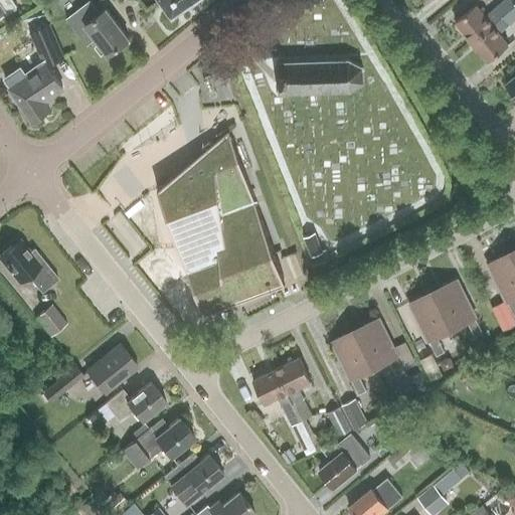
[(7,0),(0,0),(0,16),(13,8),(7,0)]
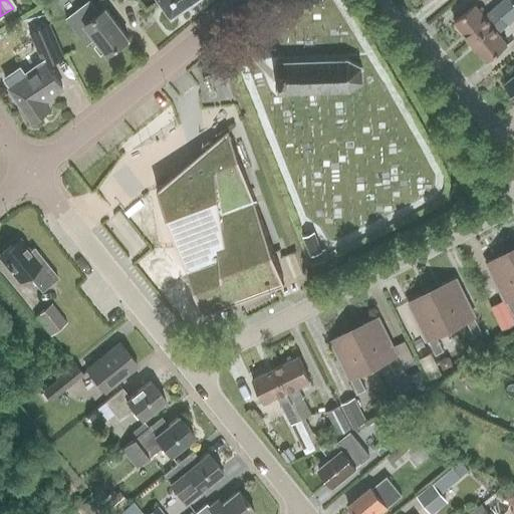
[(129,38),(105,8),(99,12),(90,0),(88,0),(65,17),(85,44),(94,38),(106,54),(129,38)]
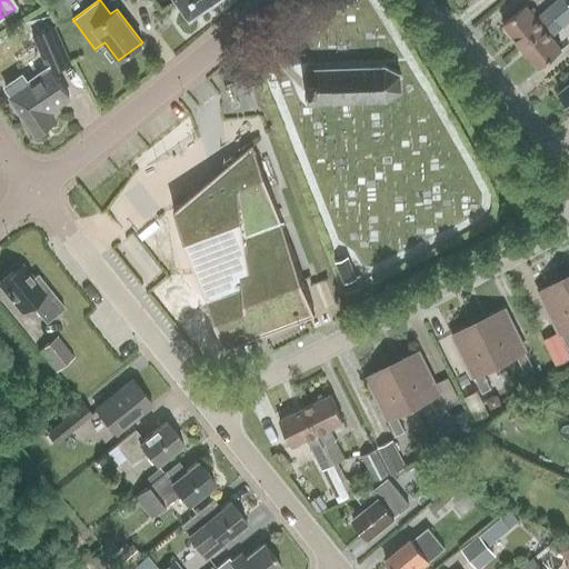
[(177,0),(190,18),(216,0),(177,0)]
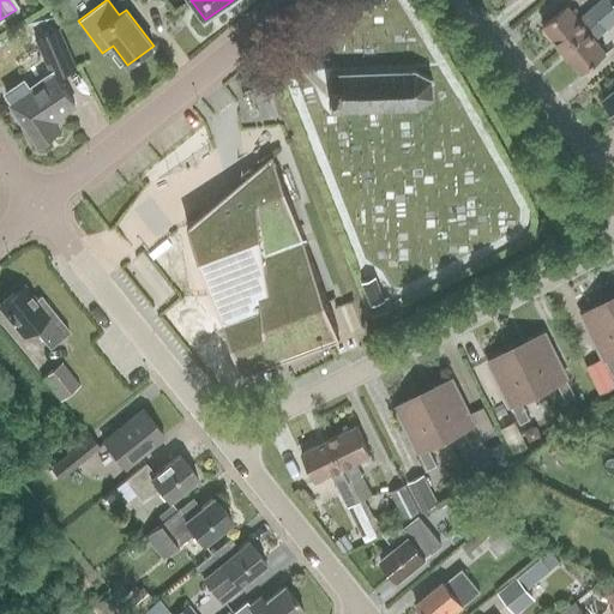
[(564,49),(613,7),(613,4),(611,0),(606,0),(579,20),(569,7),(545,26),(564,49)]
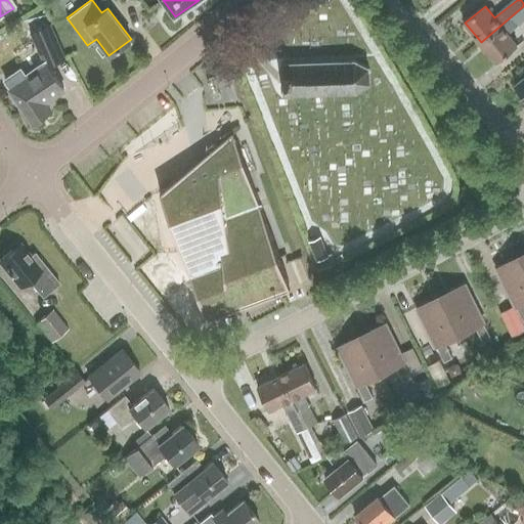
[(523,24),(523,6),(481,42),(497,61),(518,45),(510,36),(523,24)]
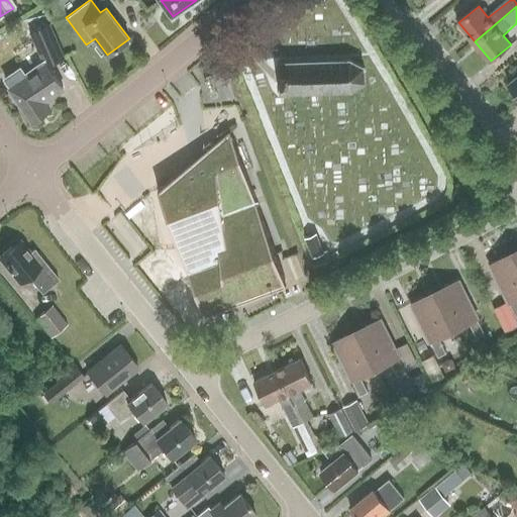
[(62,88),(47,66),(64,58),(47,24),(33,31),(43,53),(40,54),(43,61),(24,73),(20,67),(4,77),(33,120),(48,110),(42,101),(62,88)]
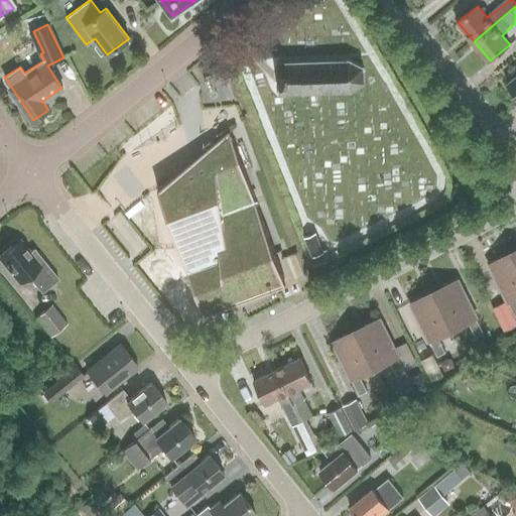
[(349,92),(363,82),(363,67),(350,60),(278,61),(279,93),(349,92)]
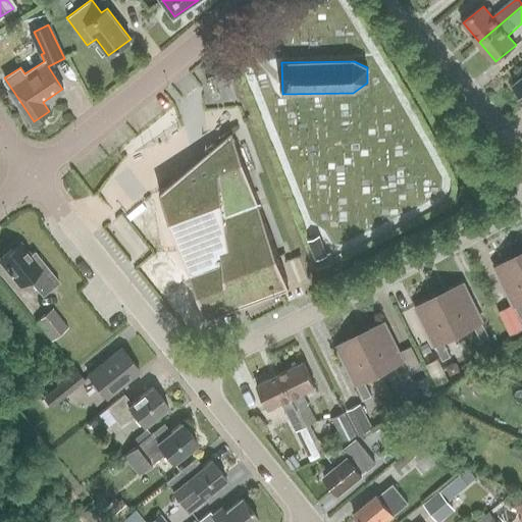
[(289,286),(231,132),(159,191),(206,317),(289,286)]
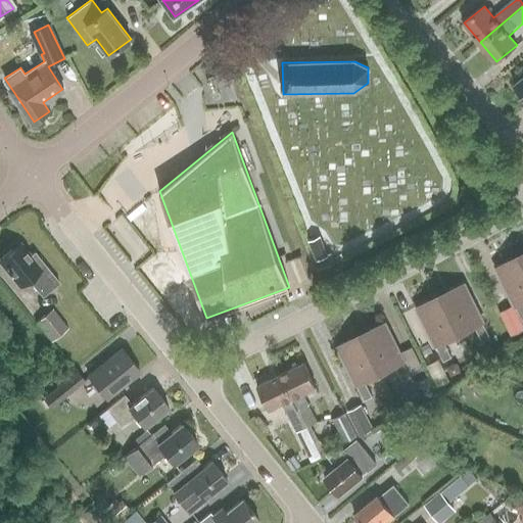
[(320,266),(334,259),(331,252),(327,254),(320,237),(310,241),(320,266)]
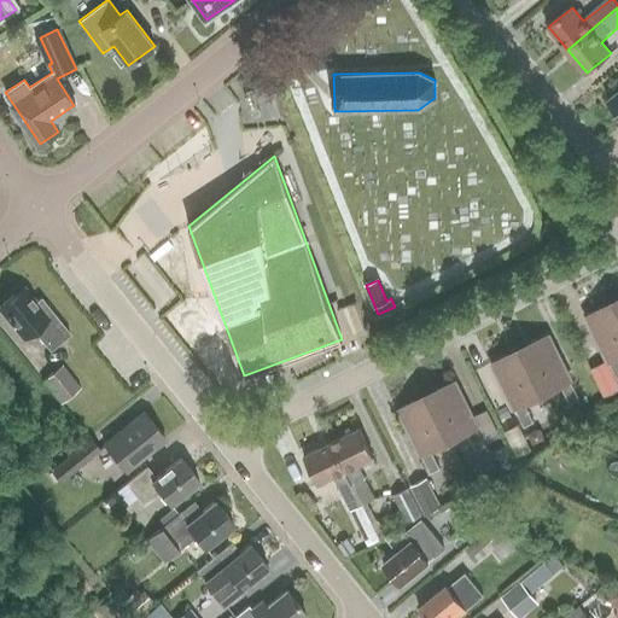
[(70,333),(41,297),(35,303),(22,287),(0,305),(0,307),(15,325),(12,326),(21,336),(22,334),(23,337),(34,330),(50,349),(70,333)]
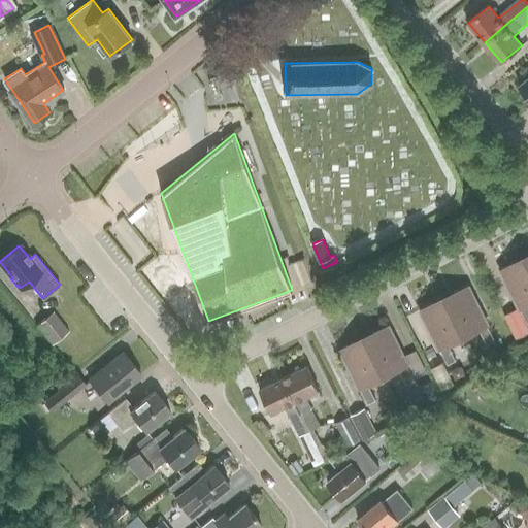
[(527,263),(525,259),(501,270),(521,310),(522,310),(527,323),(527,263)]
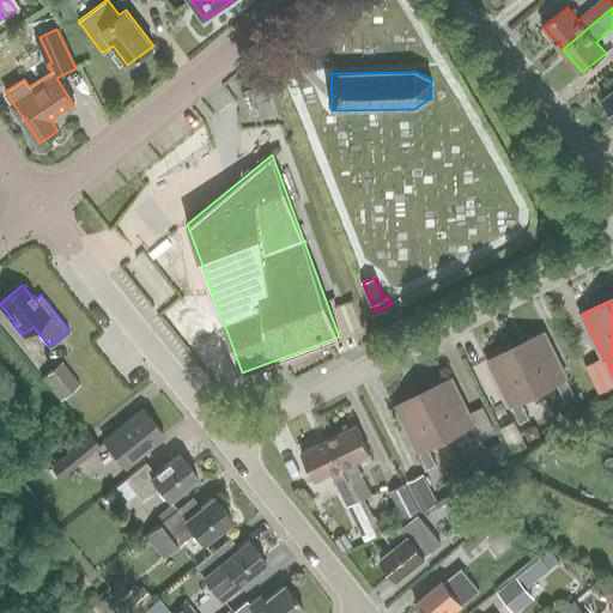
[(568,380),(545,333),(514,349),(533,386),(536,384),(540,393),(558,384),(566,401),(576,396),(568,380)]
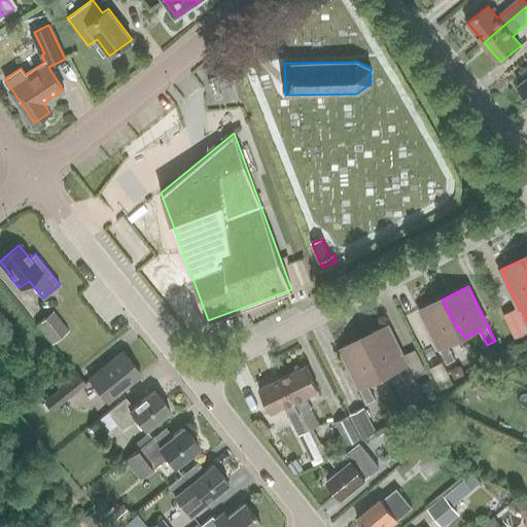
[(458,331),(442,300),(420,310),(441,350),(448,364),(456,360),(449,346),(464,338),(461,330),(458,331)]
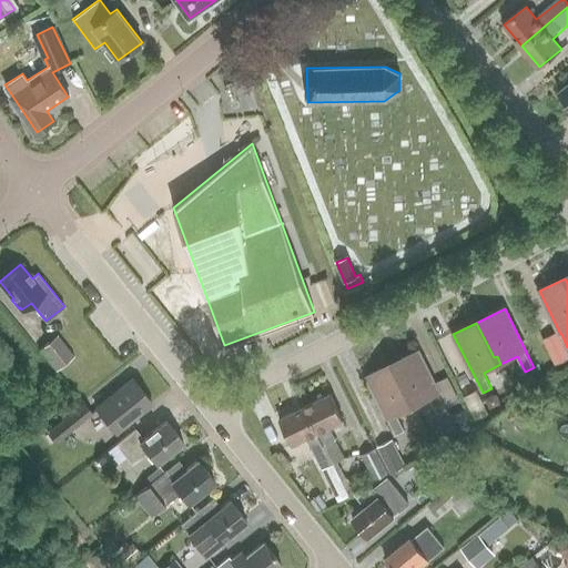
[(567,357),(567,352),(557,331),(541,338),(555,365),(567,357)]
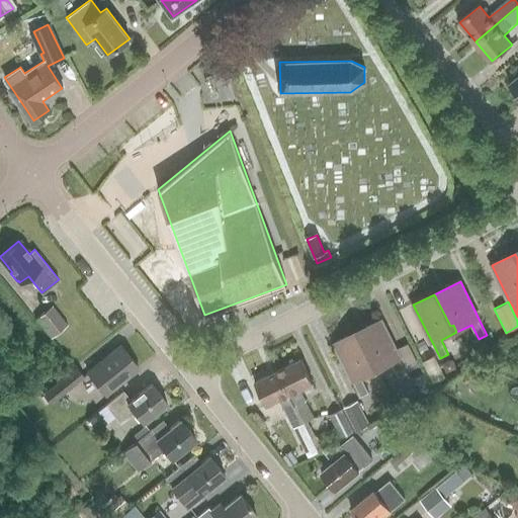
[(52,337),(67,325),(52,306),(36,318),(52,337)]
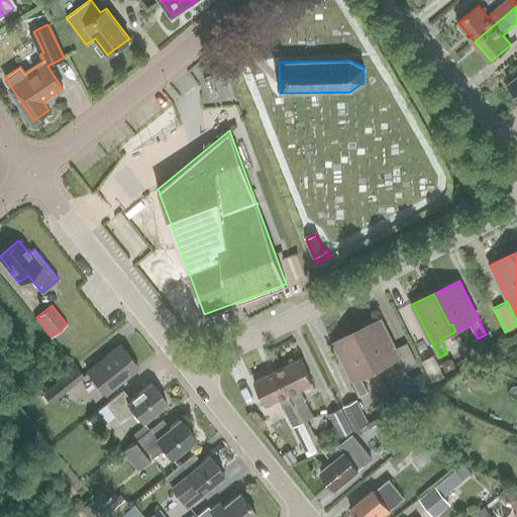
[(401,358),(381,319),(358,331),(378,370),(392,363),(399,377),(407,374),(400,358),(401,358)]
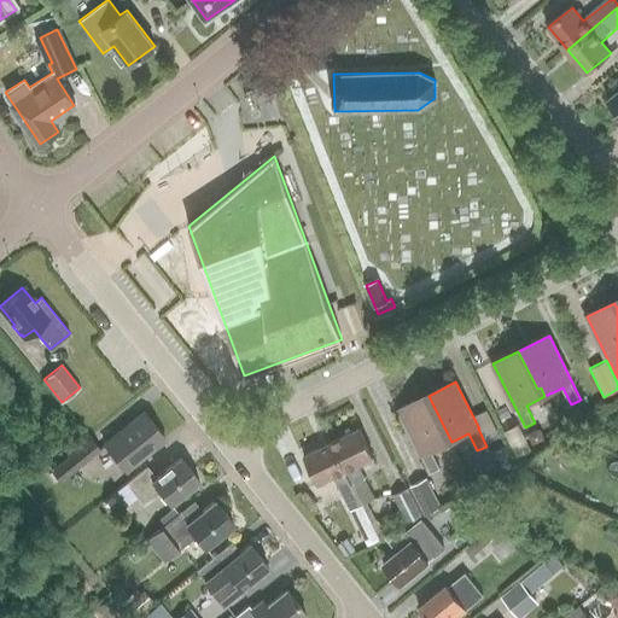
[(452,442),(429,396),(400,409),(423,456),(431,473),(441,468),(432,452),(452,442)]
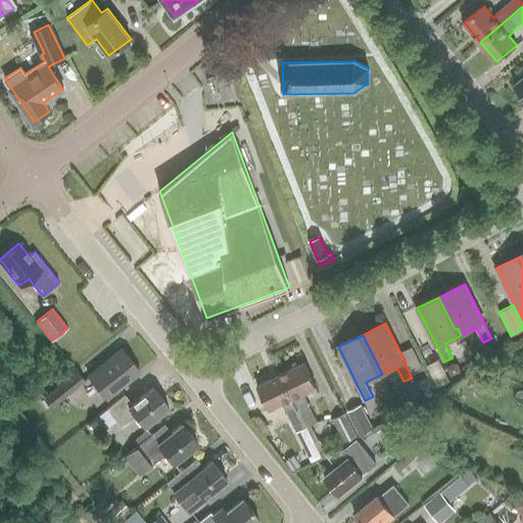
[(106,398),(139,373),(122,350),(89,377),(106,398)]
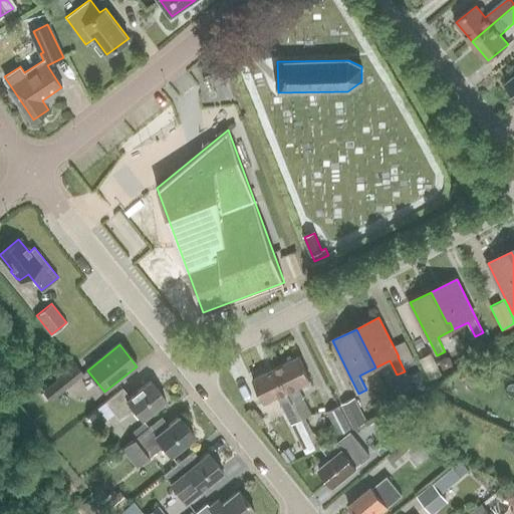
[(297,357),(275,368),(299,420),(304,430),(306,429),(316,449),(321,447),(315,434),(311,432),(304,418),(308,416),(295,388),(308,380),(297,357)]
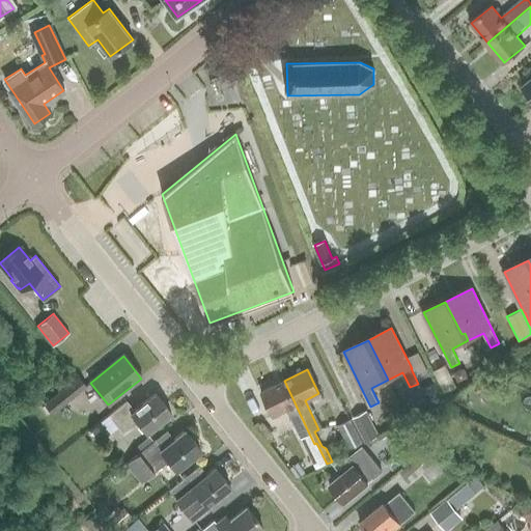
[(468,378),(466,372),(457,370),(452,373),(457,383),(468,378)]
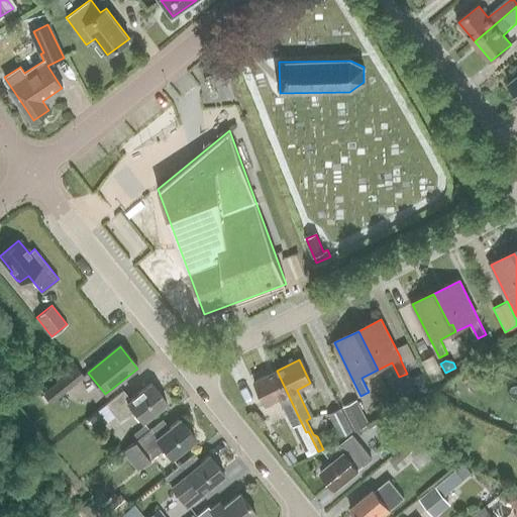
[(50,404),(82,379),(74,369),(42,395),(50,404)]
